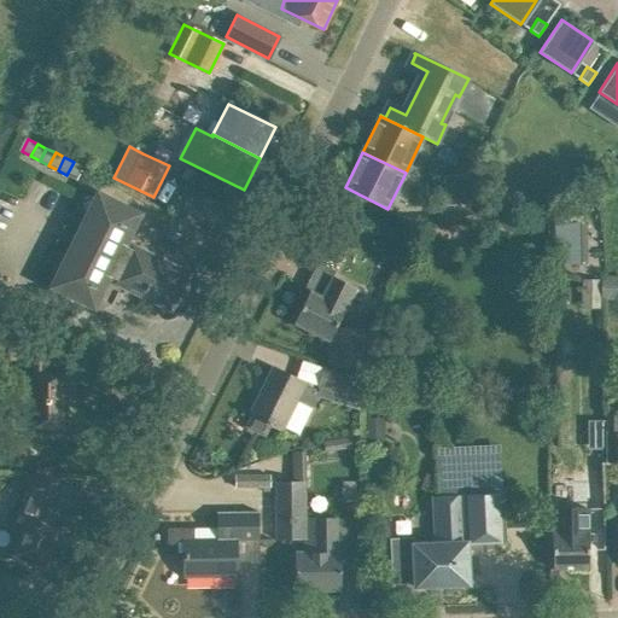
[(66,175),(76,180),(82,167),(74,162),(66,175)]
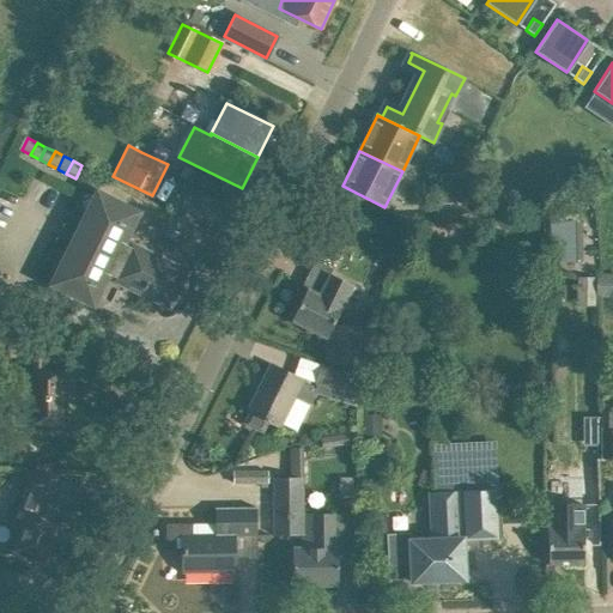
[(441,174),(441,188),(467,188),(467,173),(441,174)]
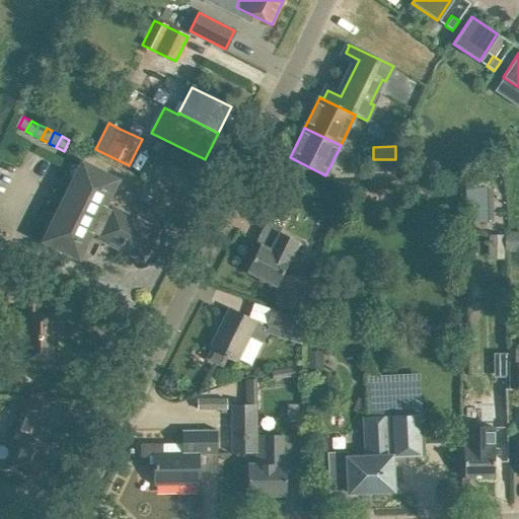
[(395,159),(373,159),(373,171),(395,171),(395,159)]
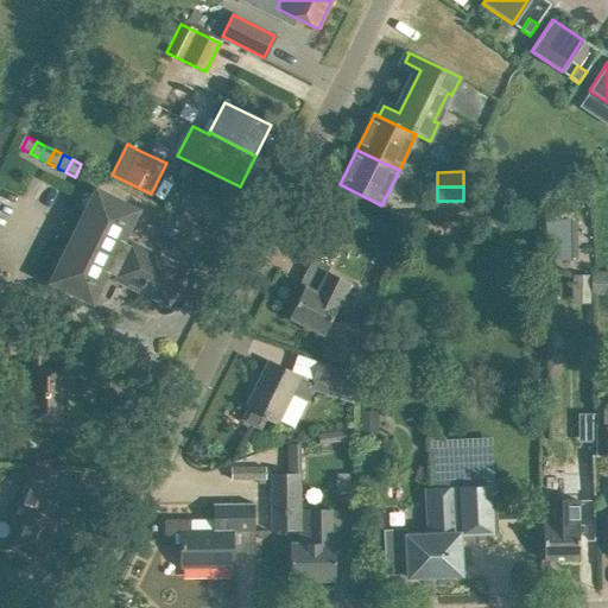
[(74,240),(54,282),(92,301),(106,272),(168,302),(183,270),(121,240),(135,211),(97,192),(74,240)]
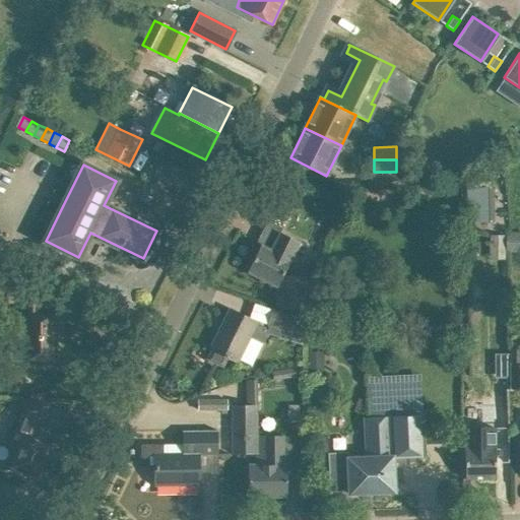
[(466,189),(467,221),(488,221),(486,189),(466,189)]
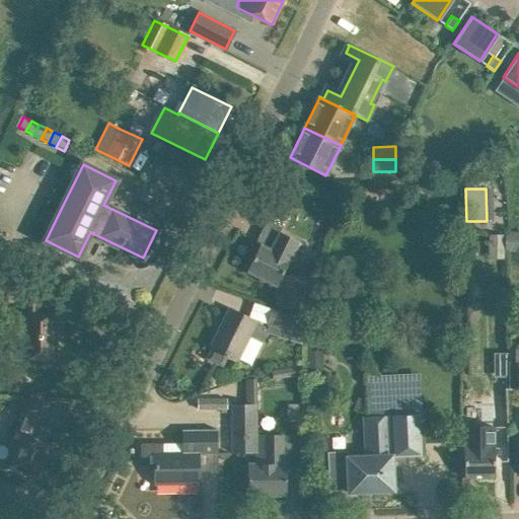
[(301,207),(331,210),(335,204),(336,204),(337,194),(303,190),(301,207)]
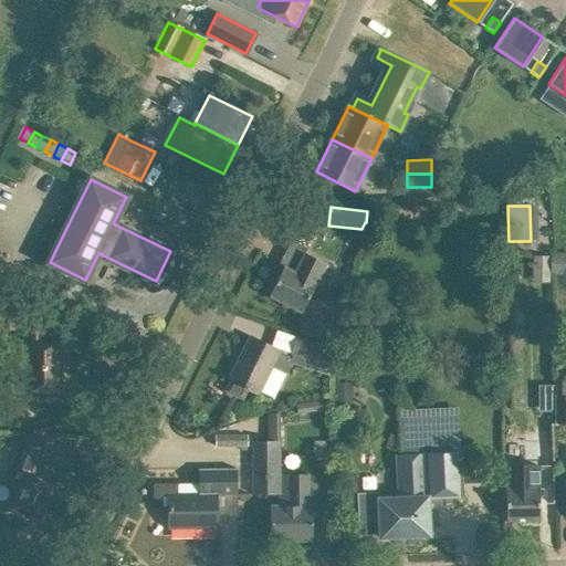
[(283,268),(270,295),(301,311),(300,336),(329,337),(331,300),(307,299),(325,263),(305,253),(295,273),(283,268)]
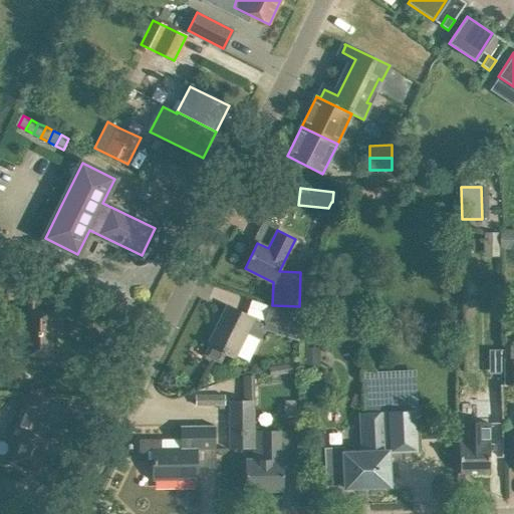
[(12,326),(10,329),(10,354),(12,357),(22,357),(25,354),(54,353),(54,327),(60,327),(60,312),(40,312),(40,288),(24,288),(24,326),(12,326)]
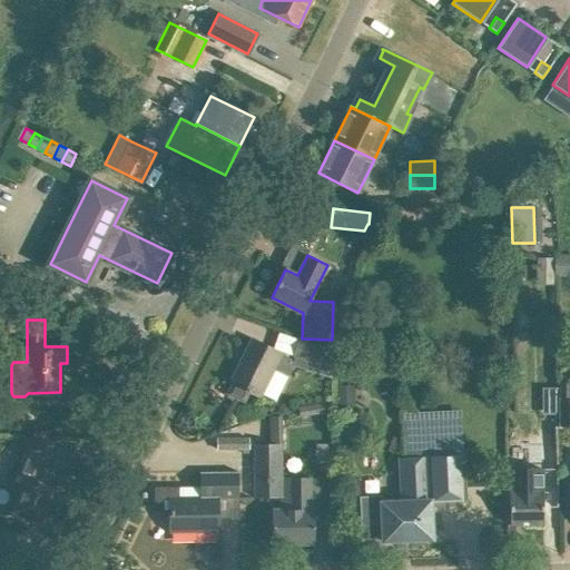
[(293,361),(271,350),(251,340),(231,381),(233,382),(227,393),(255,408),(274,367),(286,374),(293,361)]
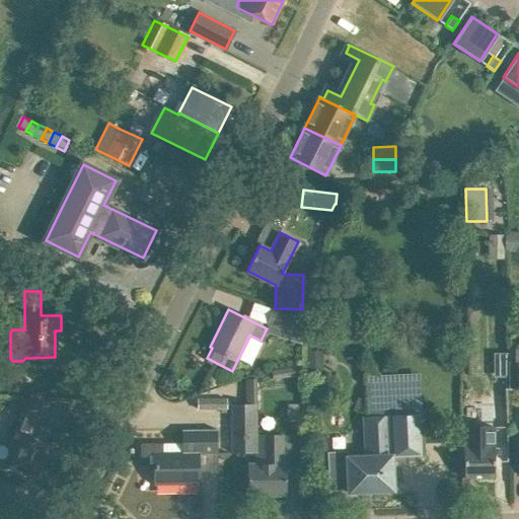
[(267,324),(296,334),(301,318),(272,309),(267,324)]
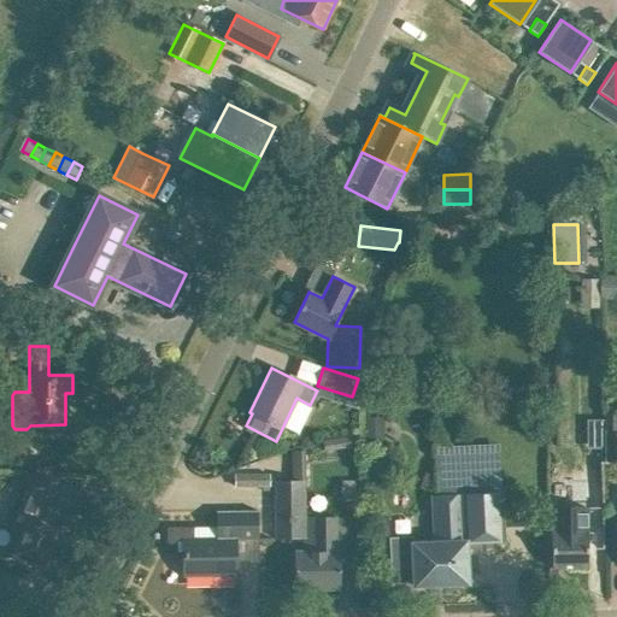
[(616,413),(604,415),(604,463),(616,462),(616,413)]
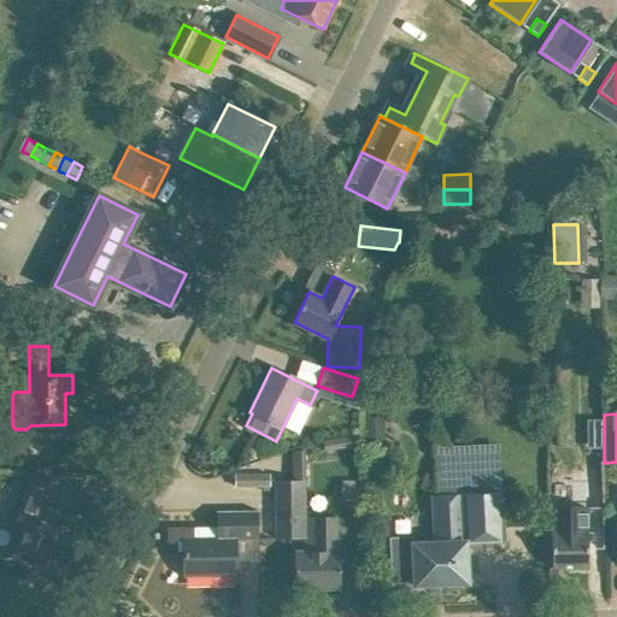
[(445,456),(435,457),(435,471),(436,497),(501,494),(500,469),(445,471),(445,456)]
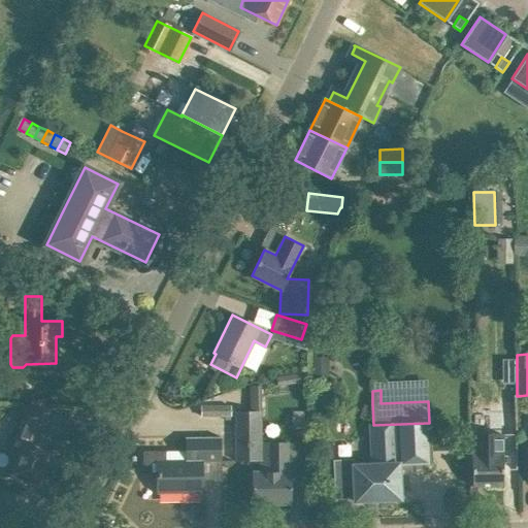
[(514,433),(514,396),(498,396),(498,433),(514,433)]
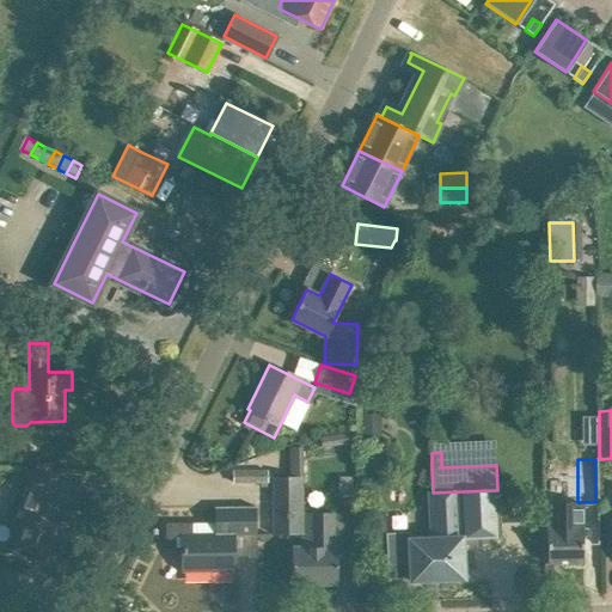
[(26,469),(7,520),(20,525),(11,549),(47,563),(62,525),(42,516),(60,470),(26,469)]
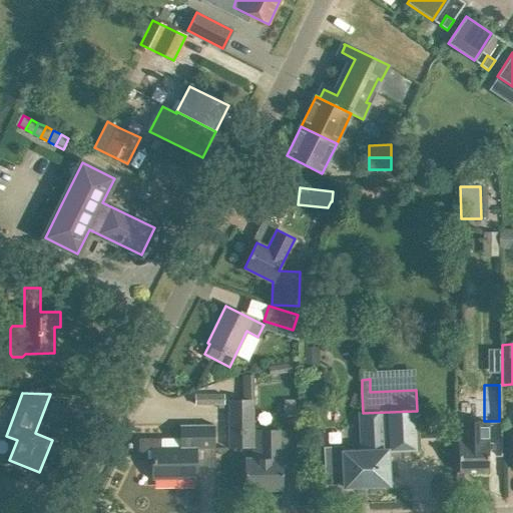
[(239,399),(228,399),(228,447),(252,447),(252,458),(245,458),(245,490),(283,489),(282,458),(280,458),(280,430),(253,430),(252,400),(242,400),(239,400),(239,399)]
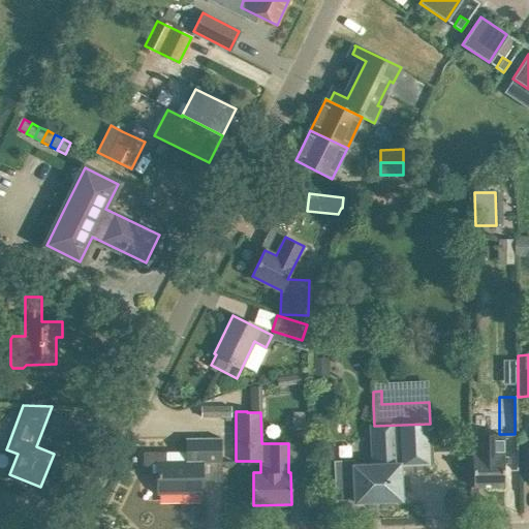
[(432,463),(430,424),(374,426),(371,427),(372,466),(355,466),(354,460),(335,461),(337,498),(355,498),(355,502),(401,500),(400,464),(432,463)]
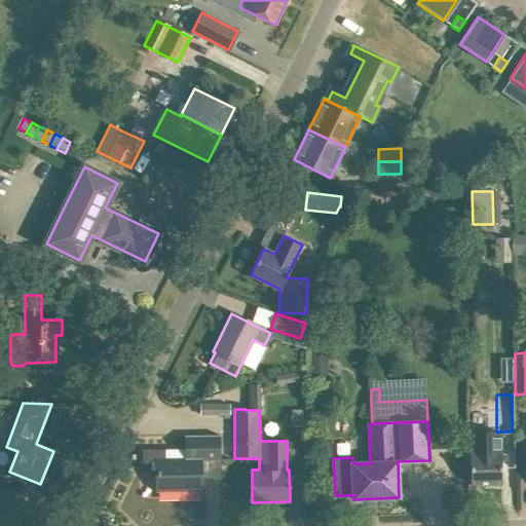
[(165,449),(143,450),(143,472),(156,472),(156,475),(157,475),(157,490),(200,490),(199,460),(220,459),(220,435),(185,436),(185,459),(165,459),(165,449)]
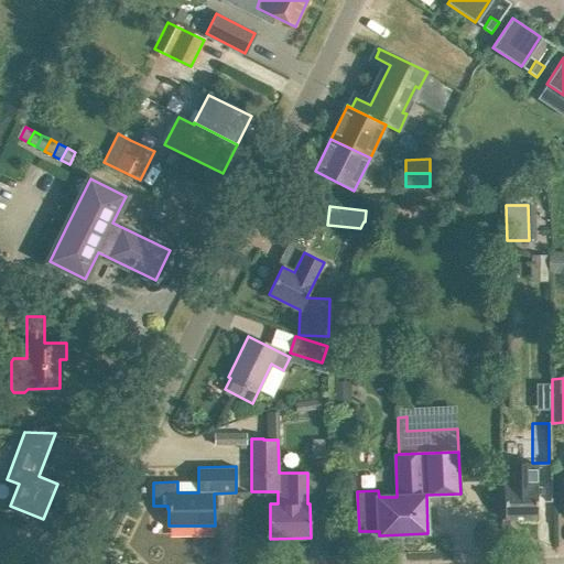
[(538,519),(538,497),(537,487),(522,487),(522,472),(505,473),(505,519),(538,519)]
